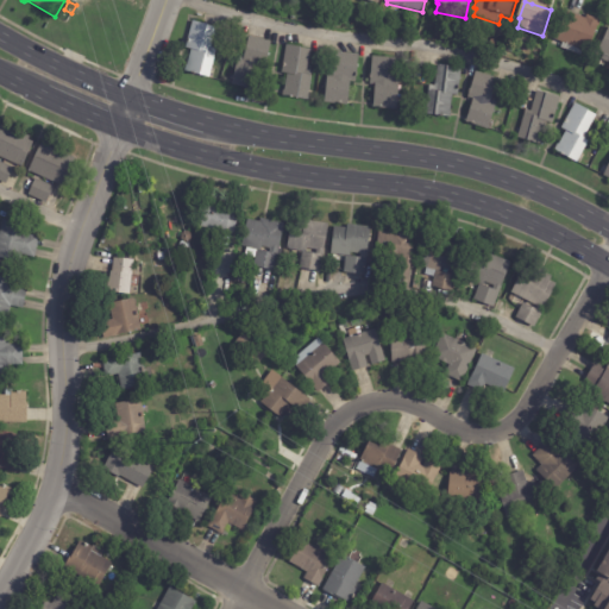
[(567,12),(586,19),(588,16),(602,20),(589,54),(584,51),(582,56),(562,49),(560,43),(556,41),(566,12),(567,12)]
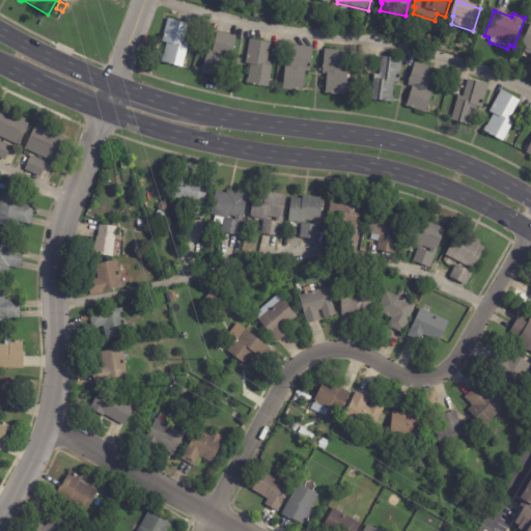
[(177,21),(189,25),(184,43),(189,44),(185,60),(189,61),(187,70),(161,62),(163,57),(164,57),(168,44),(162,43),(169,19),(177,21)]
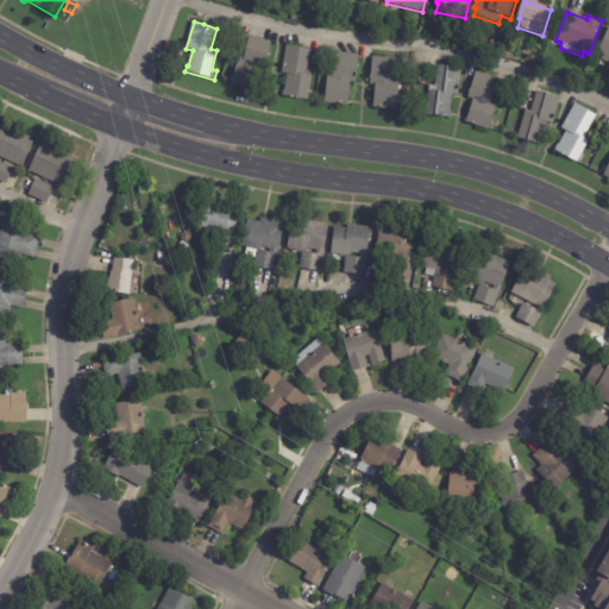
[(608,25),(597,51),(608,56),(608,25)]
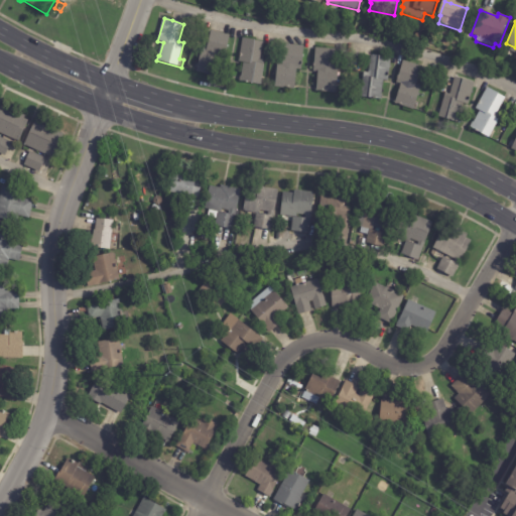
[(230,37),(225,59),(221,58),(216,78),(197,73),(203,48),(207,50),(212,31),(230,36),(230,37)]
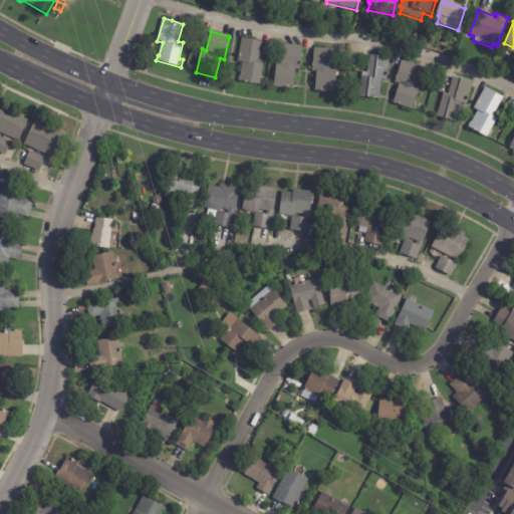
[(262,43),(259,60),(264,61),(260,85),(240,81),(243,63),(238,62),(242,39),(262,42),(262,43)]
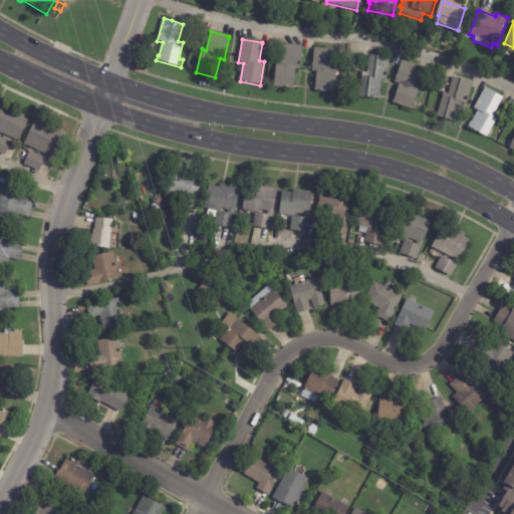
[(303,48),(300,70),(296,69),(294,89),(274,87),(277,62),(282,62),(284,45),(303,47),(303,48)]
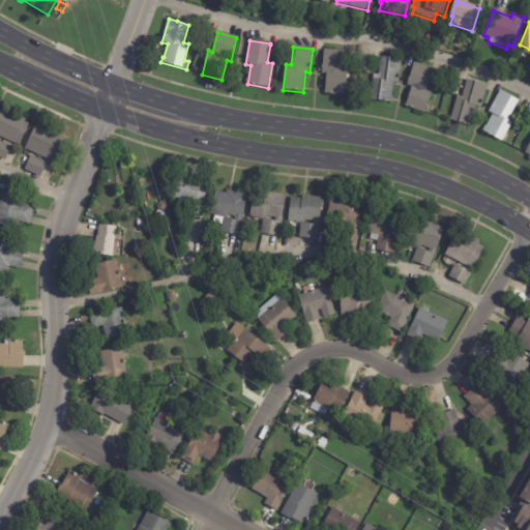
[(325,50),(345,52),(343,70),(348,70),(346,96),(325,94),(327,75),(323,75),(325,50)]
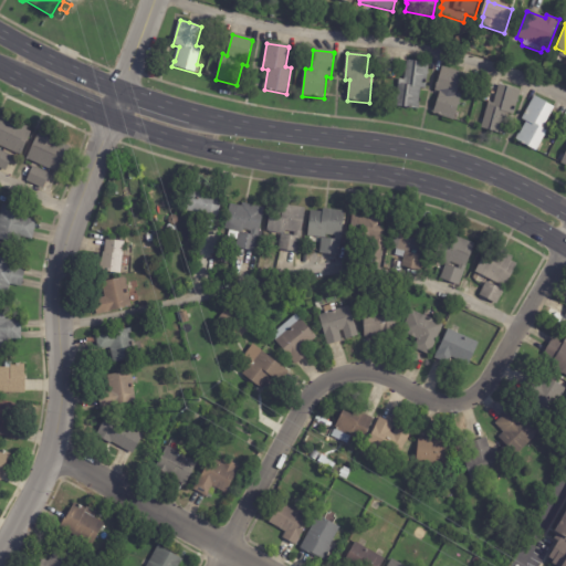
[(429,64),(426,90),(421,90),(418,109),(396,107),(400,80),(405,81),(407,61),(429,64)]
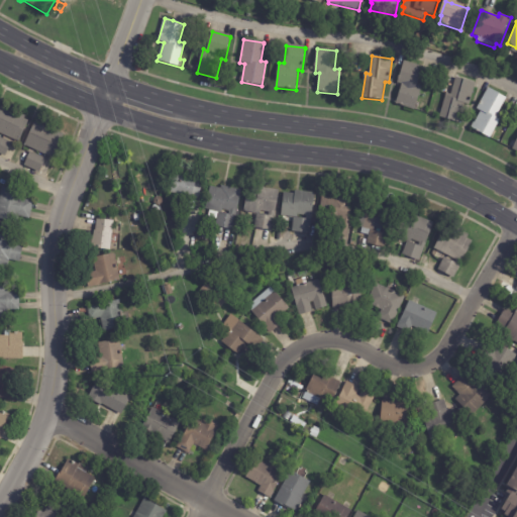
[(423,68),(418,86),(422,87),(414,111),(396,105),(403,85),(398,84),(405,62),(423,68)]
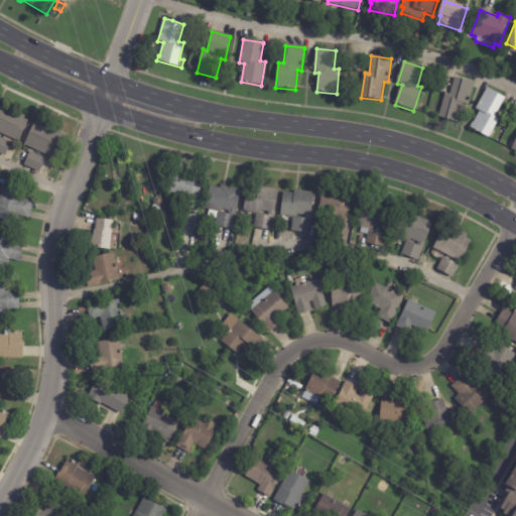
[(474,84),(476,84),(469,106),(465,105),(459,124),(438,117),(446,94),(450,95),(456,78),(474,84)]
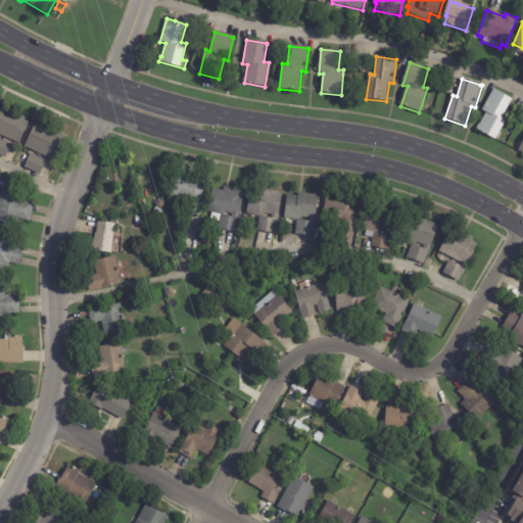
[(512,99),(513,100),(504,116),(508,119),(496,141),(478,131),(487,113),(483,111),(494,90),(512,99)]
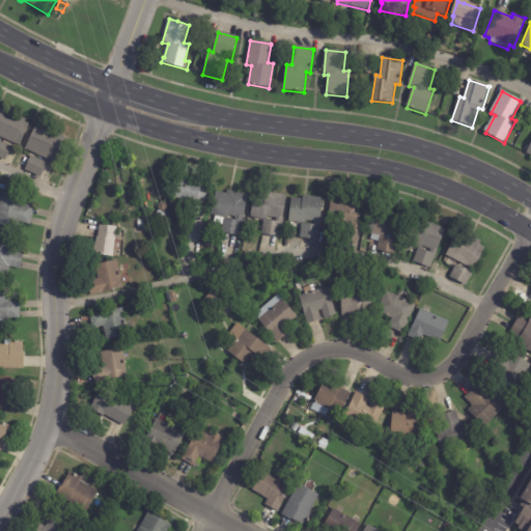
[(16,143),(0,136),(0,109),(1,107),(30,120),(20,145),(16,143)]
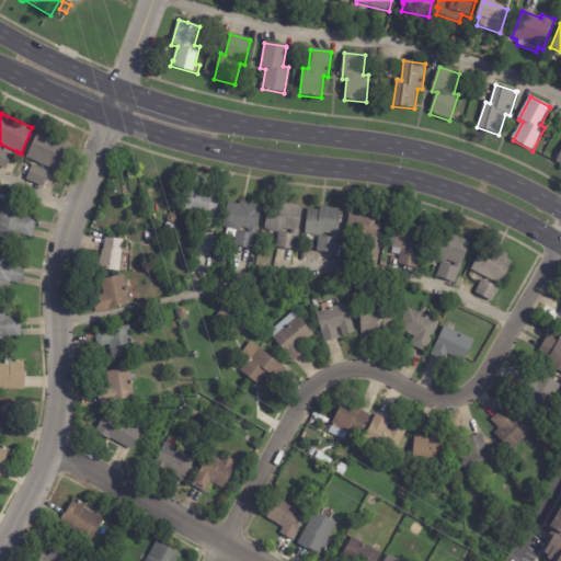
[(57,170),(27,158),(38,130),(69,144),(58,170),(57,170)]
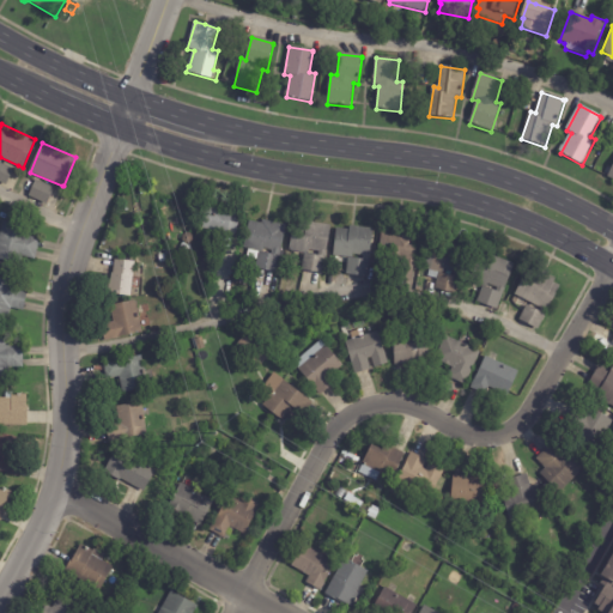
[(13,170),(6,184),(0,181),(0,162),(13,169),(13,170)]
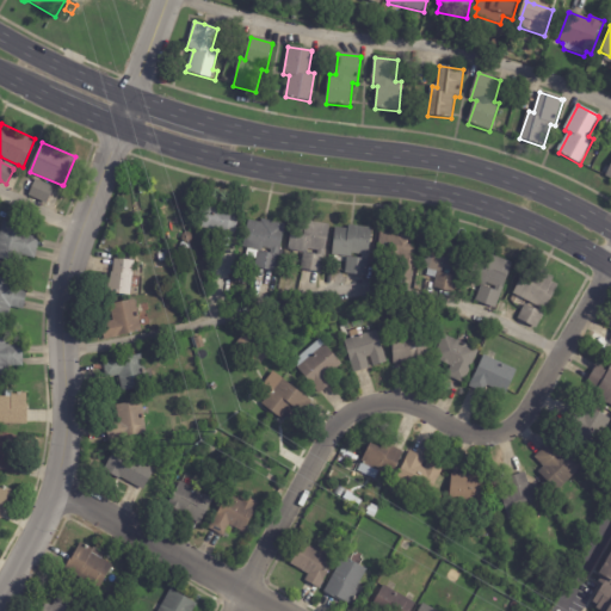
[(53,189),(47,203),(29,195),(36,179),(54,187),(53,189)]
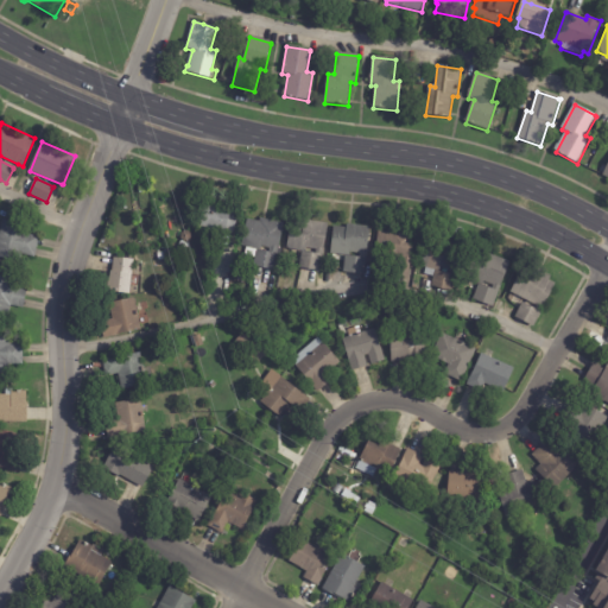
[(233,232),(201,226),(206,204),(214,206),(215,204),(226,207),(226,210),(239,213),(234,232),(233,232)]
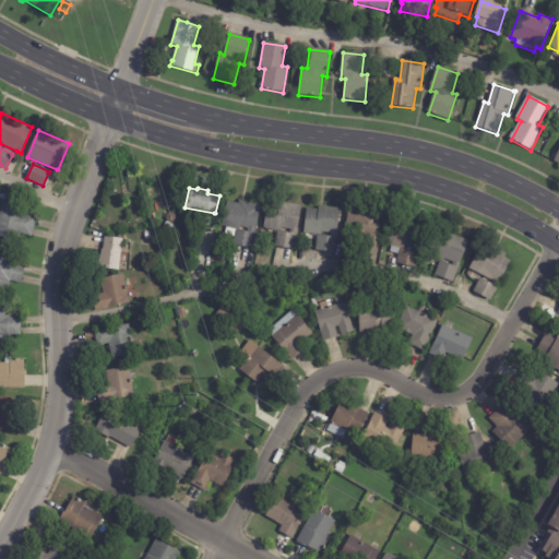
[(36,218),(32,236),(20,233),(19,240),(0,236),(0,210),(2,201),(26,207),(24,215),(36,217),(36,218)]
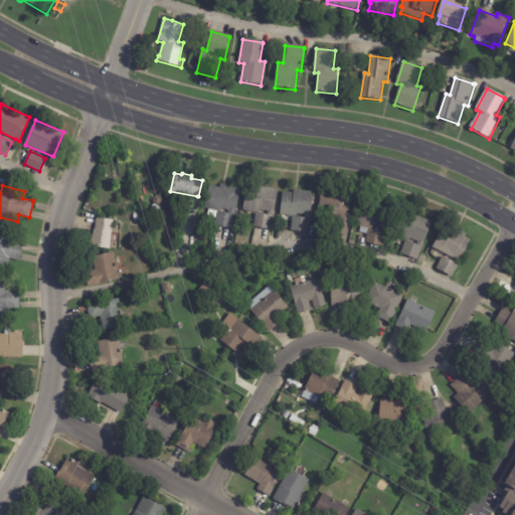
[(223,185),(240,188),(232,228),(215,225),(216,218),(208,216),(209,209),(205,208),(210,185),(220,187),(221,185),(223,185)]
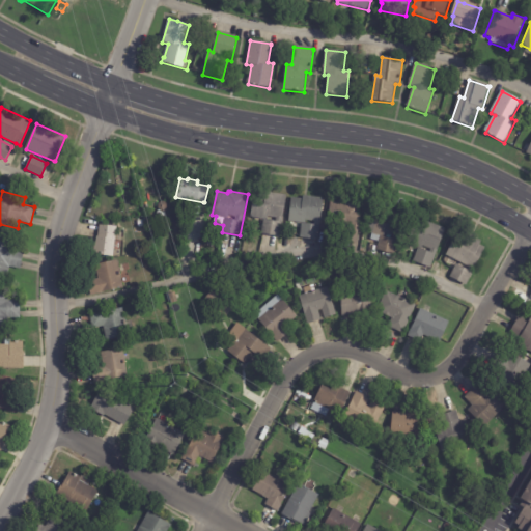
[(287,195),(280,236),(261,233),(264,219),(251,217),(255,193),(266,195),(267,191),(287,195)]
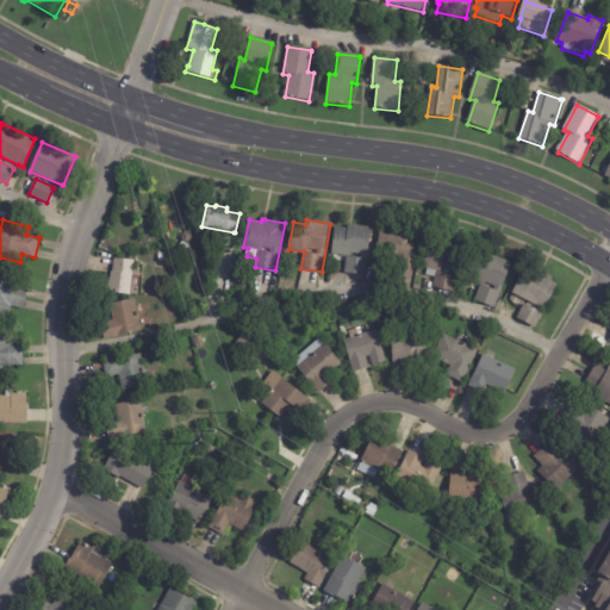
[(350,224),(372,226),(367,274),(346,272),(347,255),(332,254),(336,226),(348,228),(348,224),(350,224)]
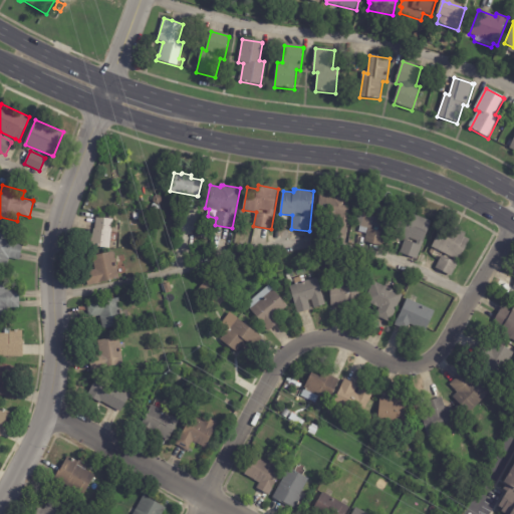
[(351,197),(345,237),(328,234),(330,220),(317,218),(320,195),(331,196),(331,194),(351,197)]
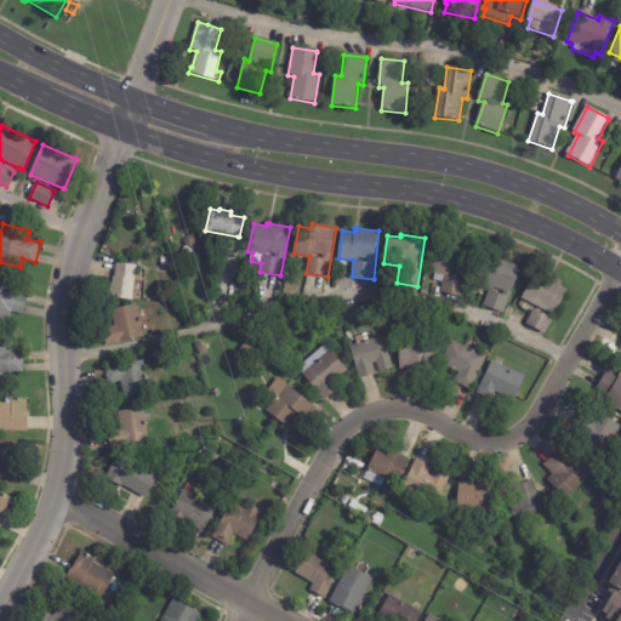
[(197,241),(197,244),(193,246),(188,246),(186,244),(186,239),(188,235),(193,235),(197,239),(197,241)]
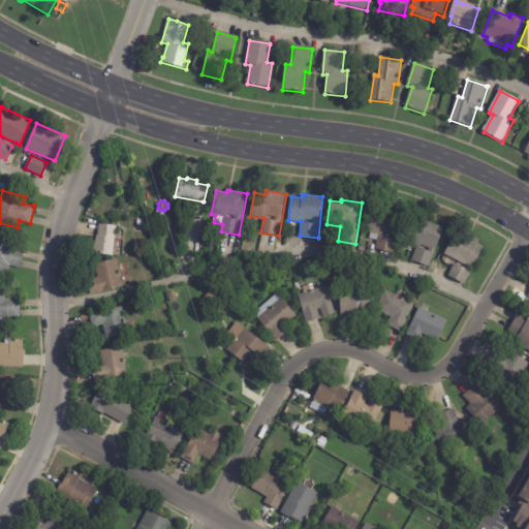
[(392,252),(375,248),(378,240),(370,238),(371,232),(367,231),(374,208),(382,210),(383,207),(406,213),(395,253),(392,252)]
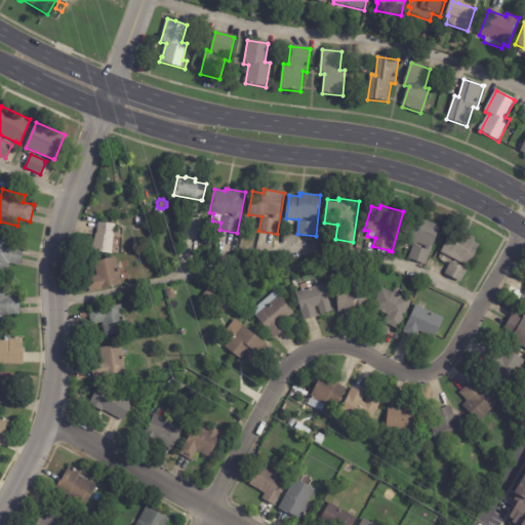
[(423,218),(441,226),(426,265),(409,258),(414,244),(402,240),(410,217),(421,220),(422,218),(423,218)]
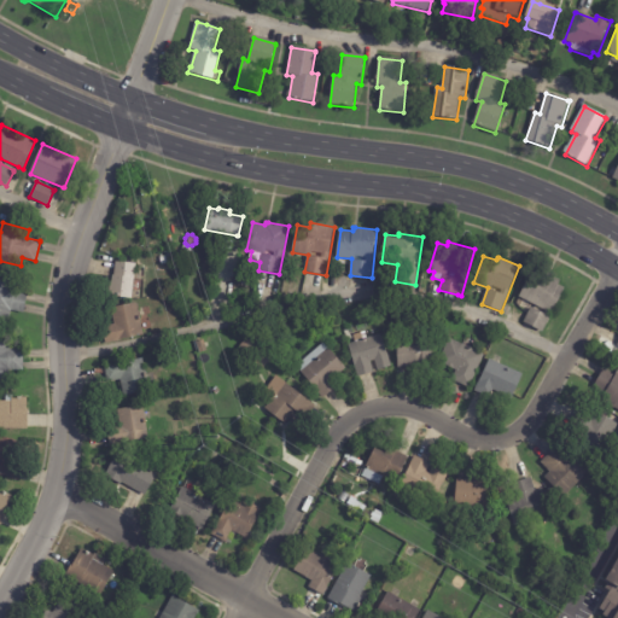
[(135,263),(133,297),(110,295),(111,283),(112,283),(114,274),(116,261),(135,263)]
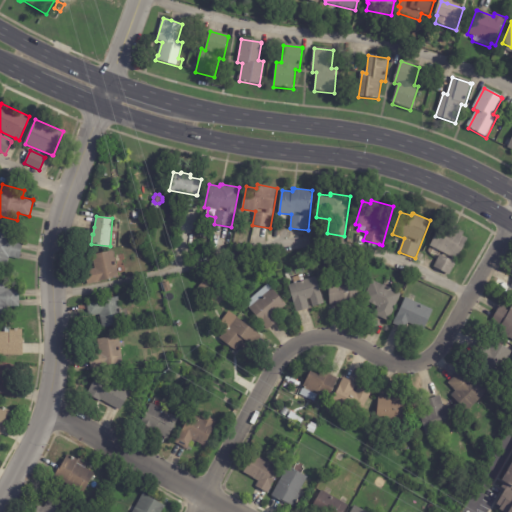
[(450,275),(434,266),(442,252),(437,250),(435,254),(428,250),(442,224),(446,227),(448,224),(463,232),(462,235),(469,239),(450,275)]
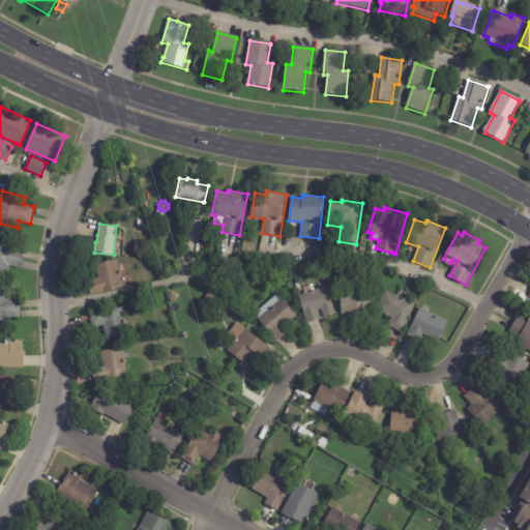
[(24,252),(21,268),(9,266),(7,273),(0,271),(0,237),(13,241),(12,248),(24,251),(24,252)]
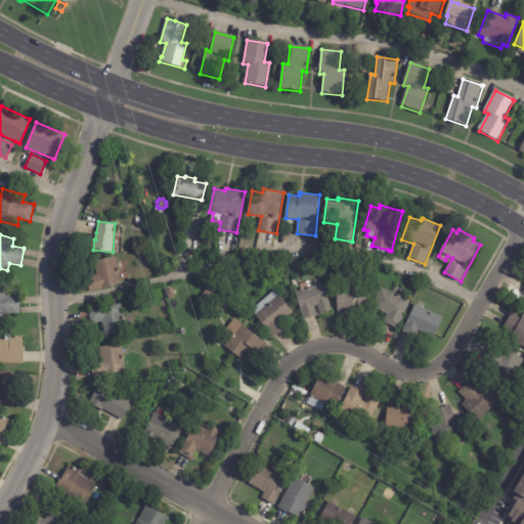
[(117,262),(122,284),(90,291),(87,277),(97,274),(94,261),(116,256),(117,262)]
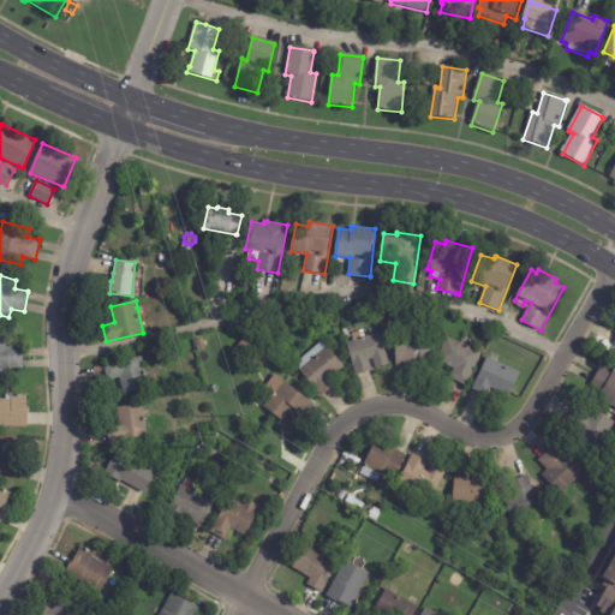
[(336,310),(340,320),(333,322),(329,314),(336,310)]
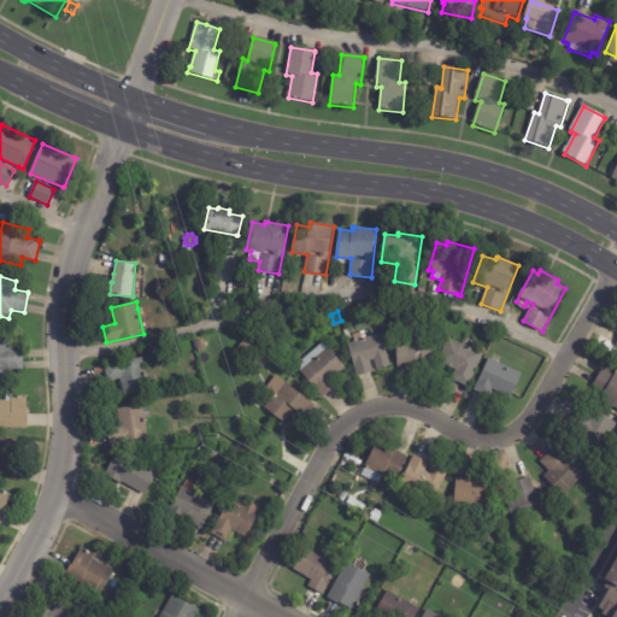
[(381,333),(392,365),(378,370),(375,359),(371,360),(374,371),(358,376),(348,344),(354,341),(353,334),(368,329),(370,336),(381,333)]
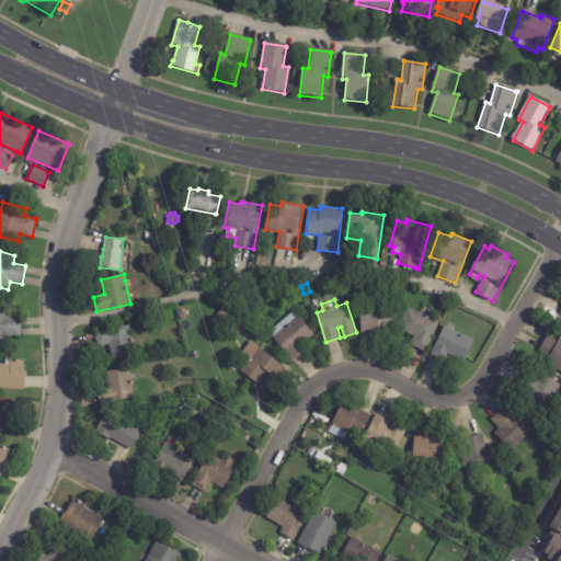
[(243,311),(250,306),(254,310),(248,317),(243,311)]
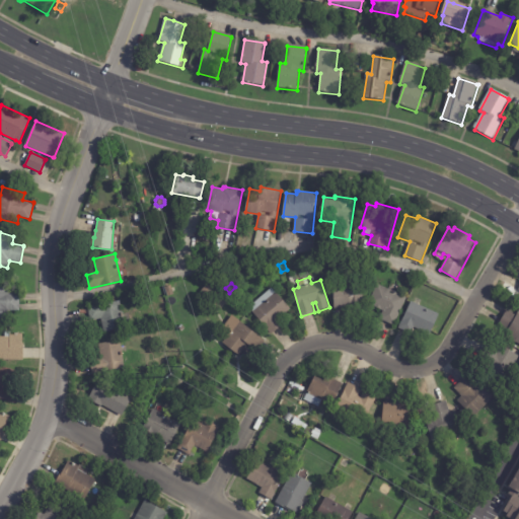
[(345,308),(335,309),(334,283),(363,283),(363,308),(345,308)]
